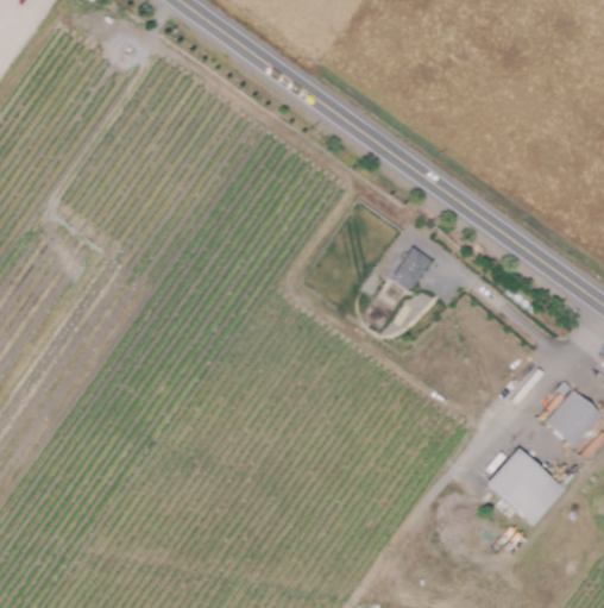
[(411,290),(394,277),(416,246),(434,259),(411,290)]
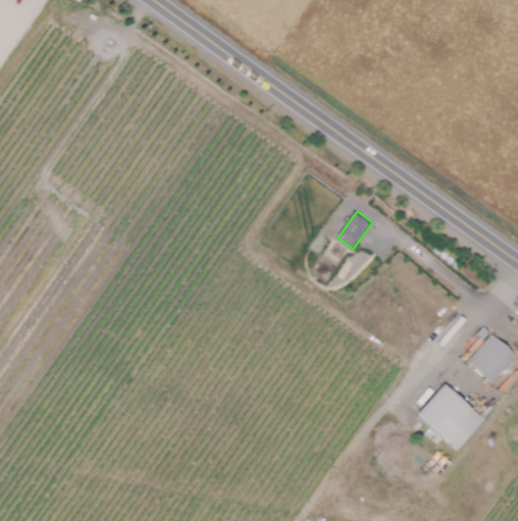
[(486,340),(479,333),(485,326),(491,331),(486,340)]
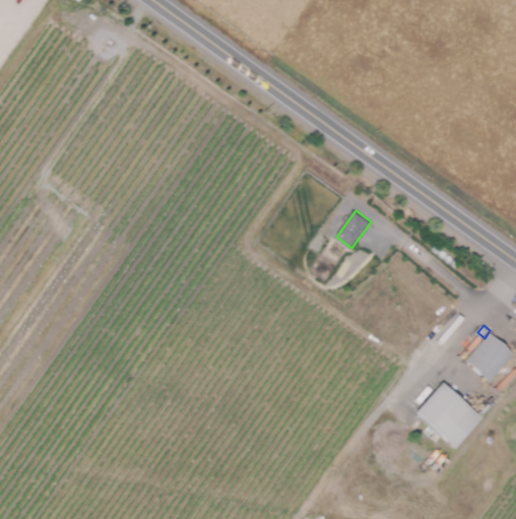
[(484,338),(480,342),(469,334),(472,330),(484,338)]
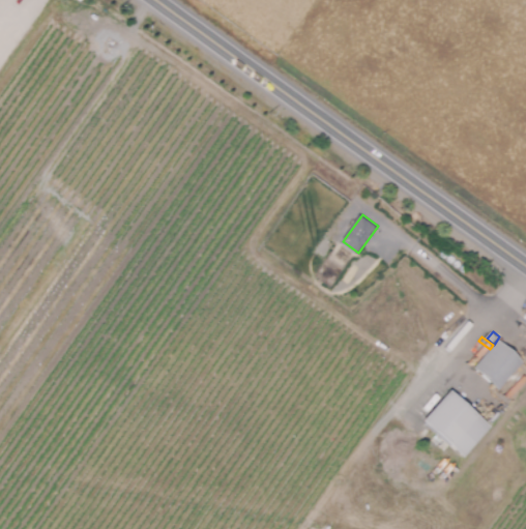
[(502,389),(476,366),(502,339),(525,359),(525,363),(502,389)]
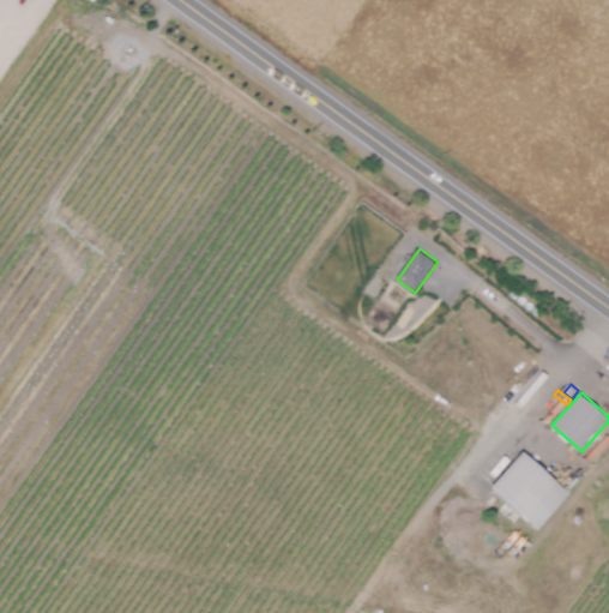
[(568,496),(537,530),(493,486),(524,452),(568,496)]
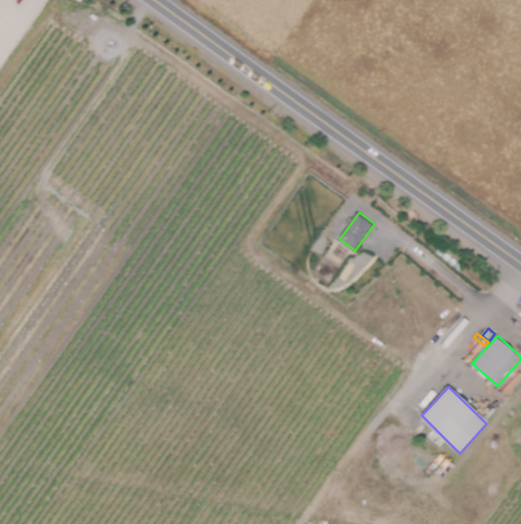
All buildings are outlined.
